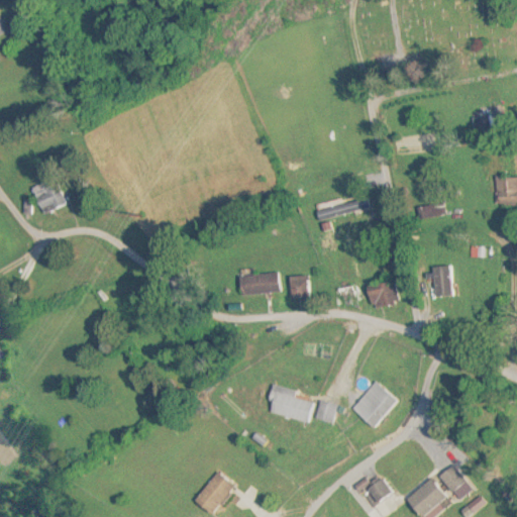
[(516,177),(496,177),(496,206),(516,205),(516,177)]
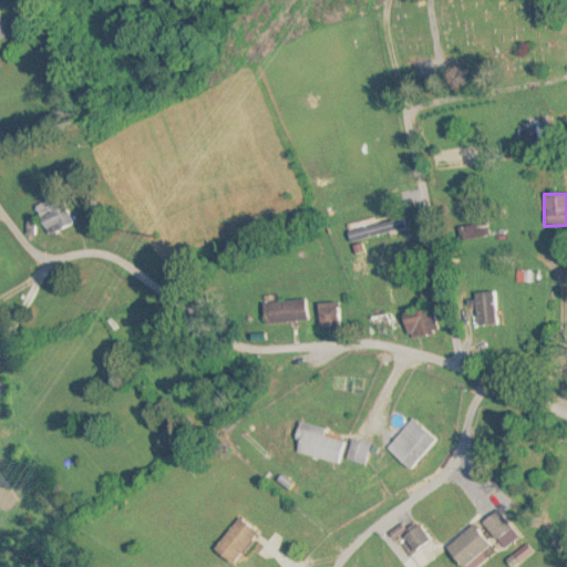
[(47,236),(75,225),(64,195),(34,206),(47,236)]
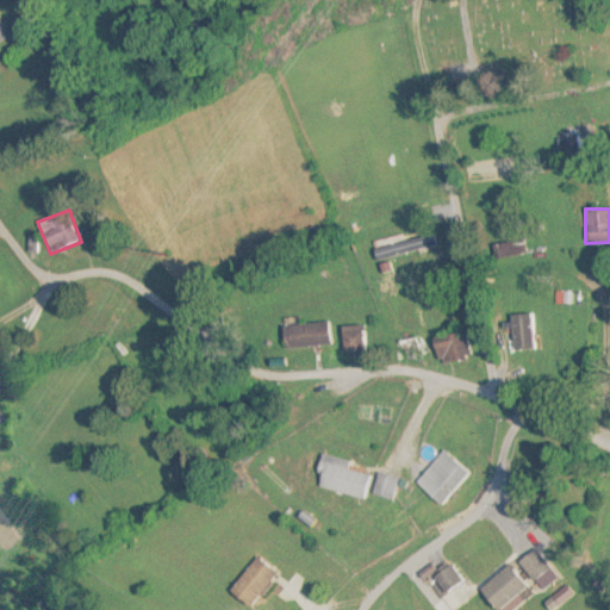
[(527,256),(526,242),(495,244),(495,257),(527,256)]
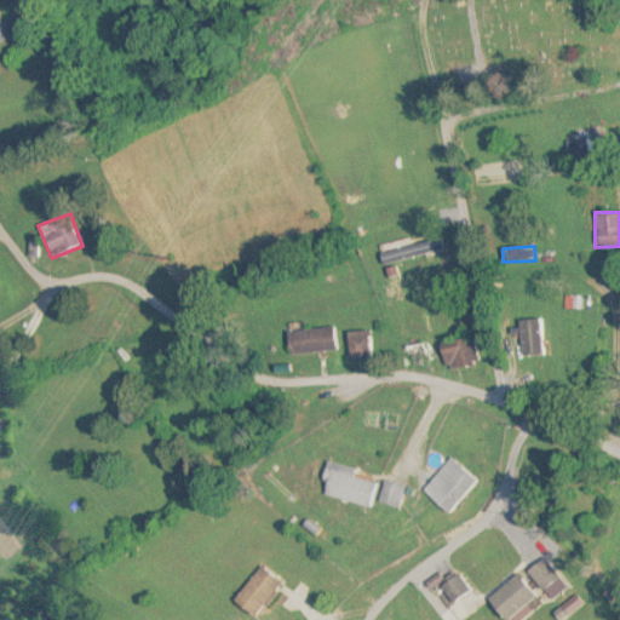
[(546,356),(545,320),(521,320),(522,357),(546,356)]
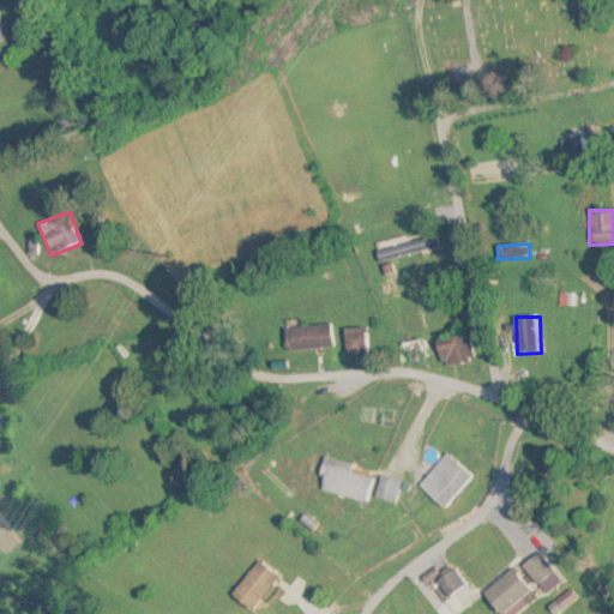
[(284,329),(287,351),(335,348),(332,325),(284,329)]
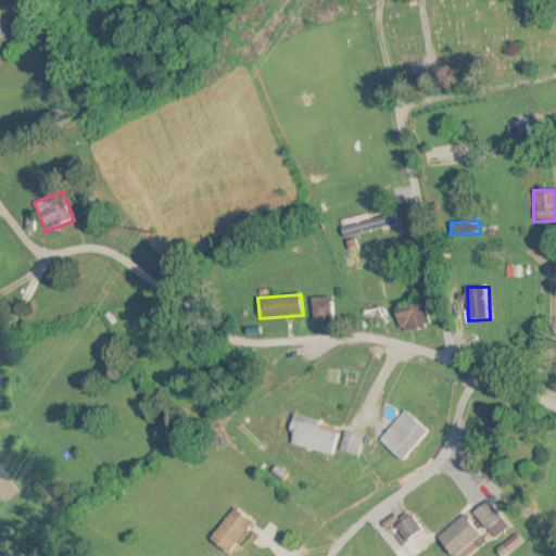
[(313,298),(313,323),(333,323),(333,298),(313,298)]
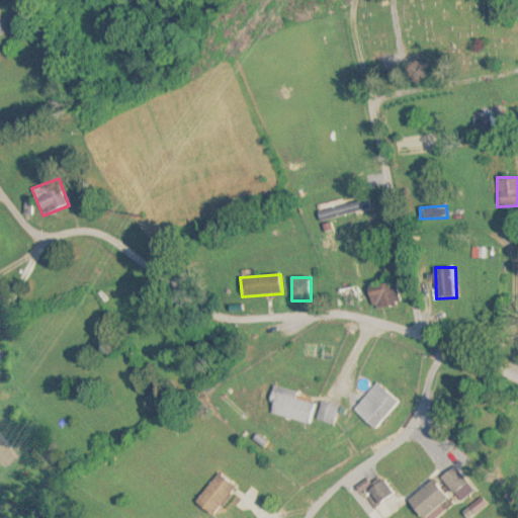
[(396,404),(374,384),(350,410),(371,430),(396,404)]
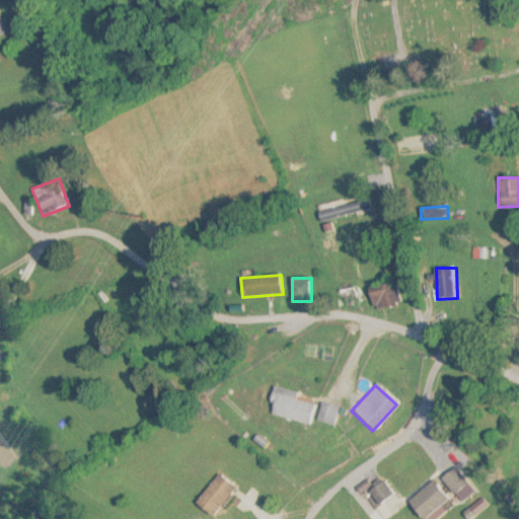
[(315,405),(294,400),(296,393),(274,388),(267,416),(309,426),(315,405)]
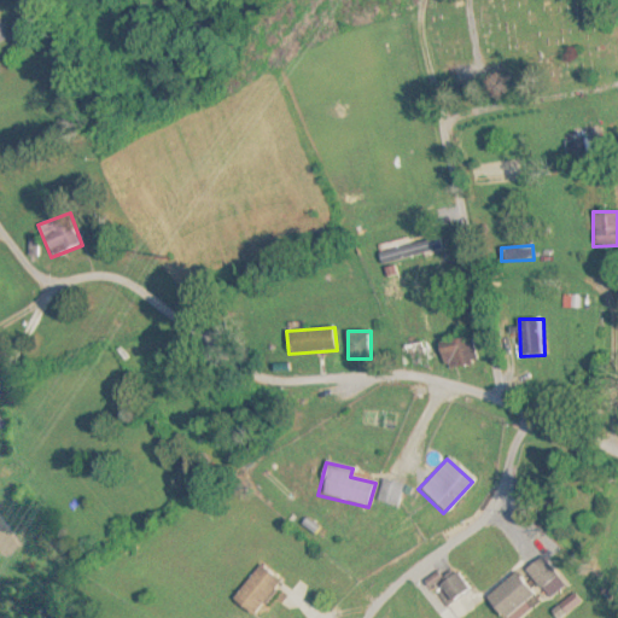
[(401,487),(382,481),(375,501),(396,506),(401,487)]
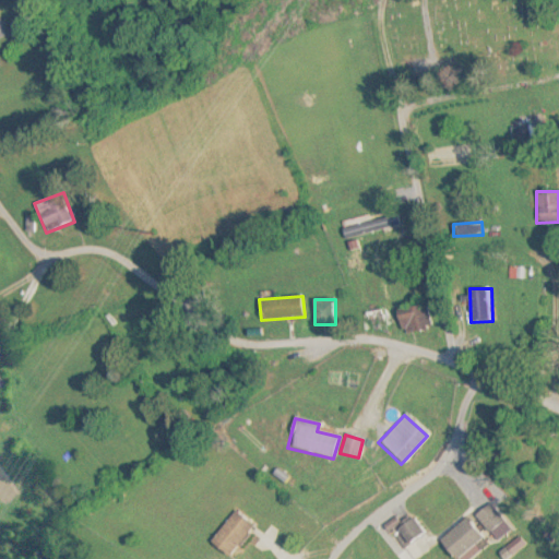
[(489,534),(503,521),(488,503),(474,516),(489,534)]
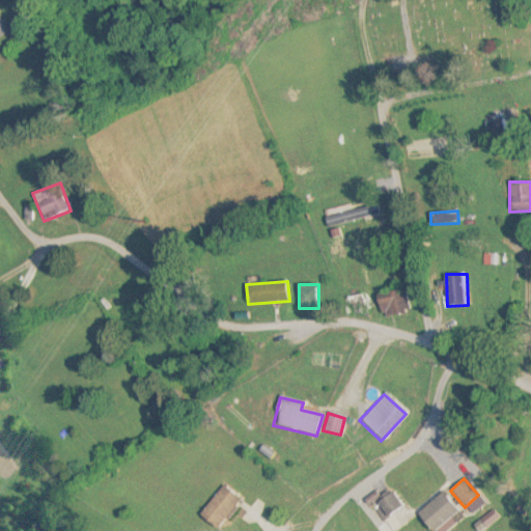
[(198,515),(217,530),(242,500),(223,485),(198,515)]
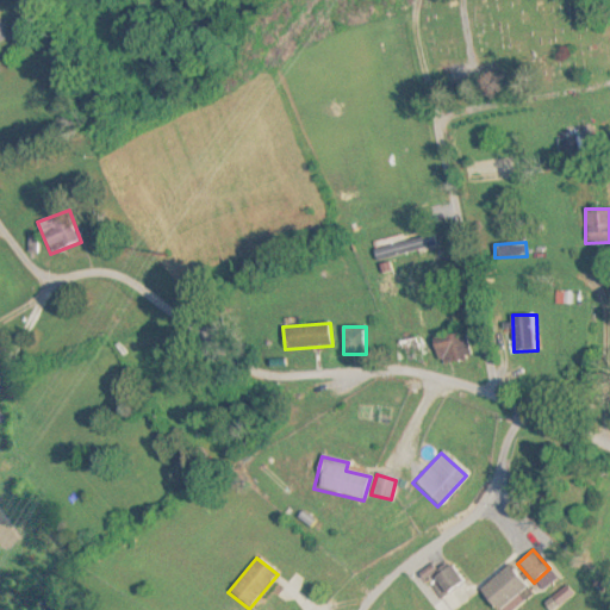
[(462,580),(448,565),(427,583),(441,599),(462,580)]
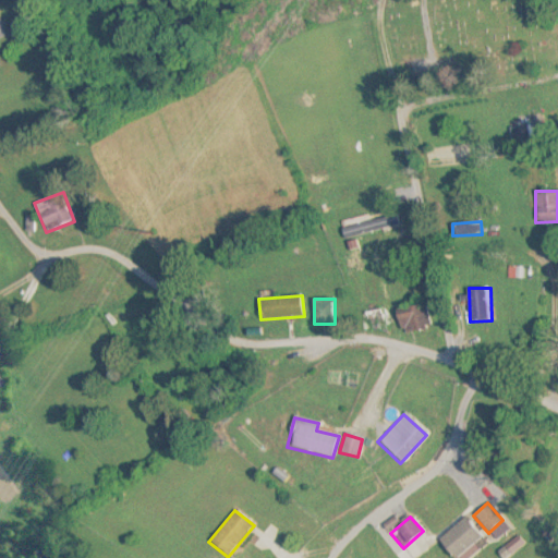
[(437,543),(453,557),(458,557),(481,535),(461,518),(437,543)]
